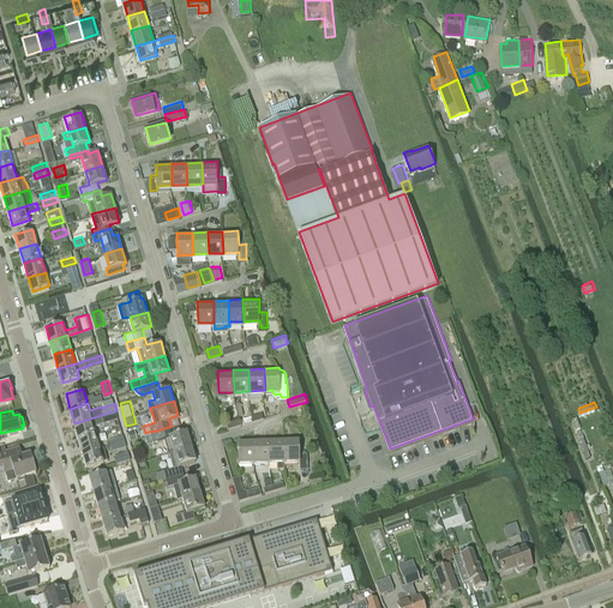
[(74,423),(79,437),(96,432),(94,423),(106,421),(104,419),(119,415),(116,410),(74,423)]
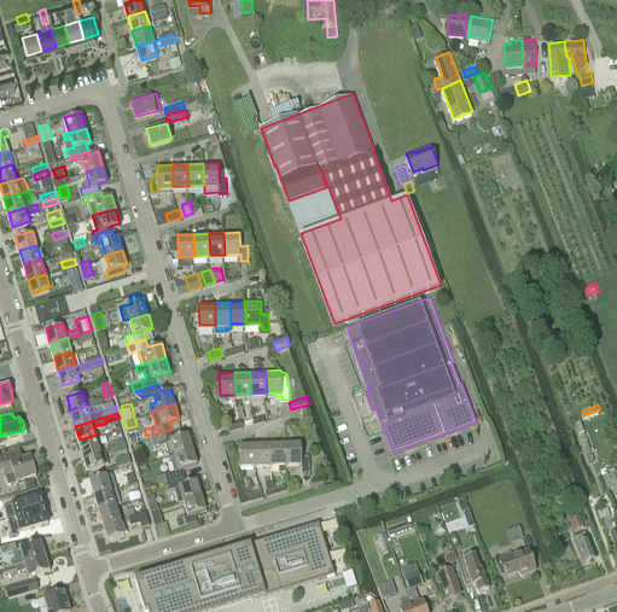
[(231,429),(243,425),(240,418),(228,421),(231,429)]
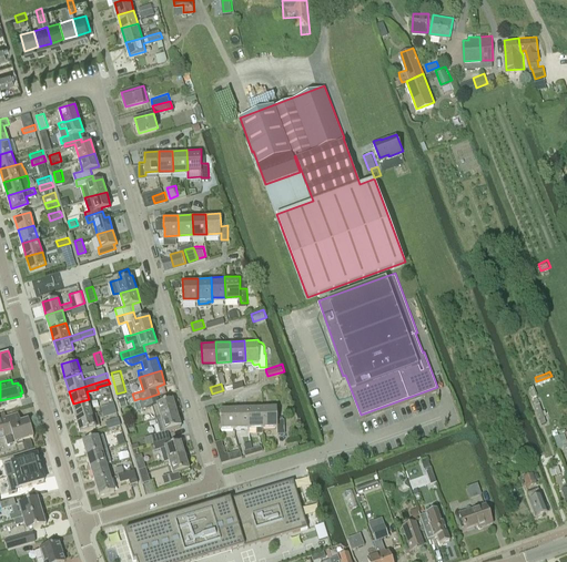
[(152,404),(157,417),(176,410),(173,397),(160,401),(159,394),(142,399),(143,406),(152,404)]
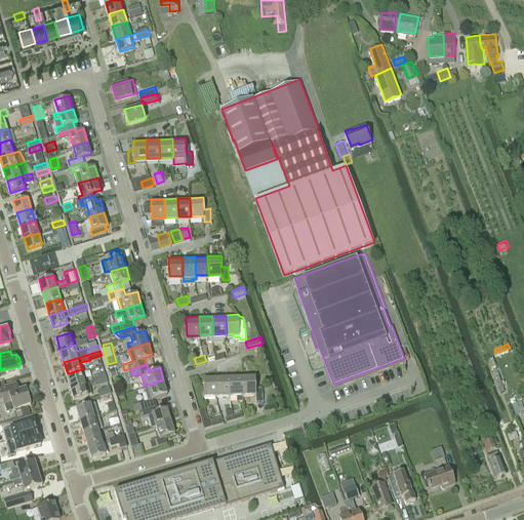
[(71,386),(89,381),(85,382),(82,369),(68,373),(71,386)]
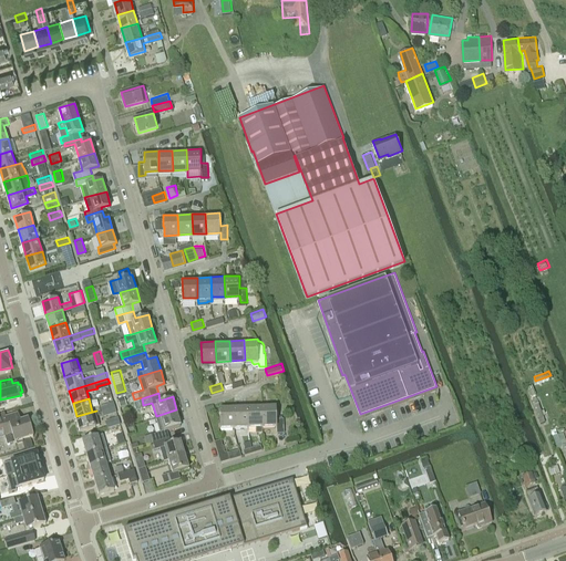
[(101,403),(103,408),(115,405),(114,398),(101,403)]
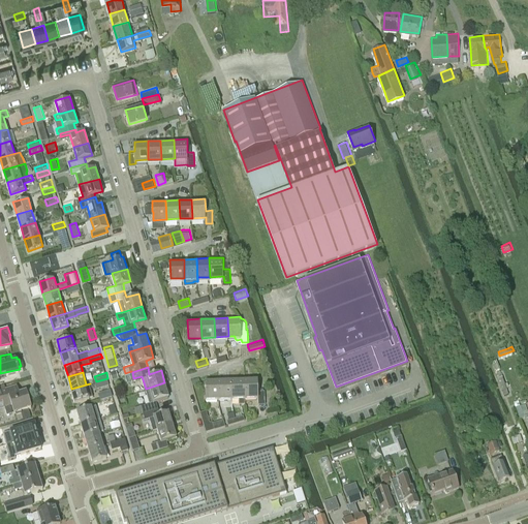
[(504,392),(509,390),(504,374),(499,376),(504,392)]
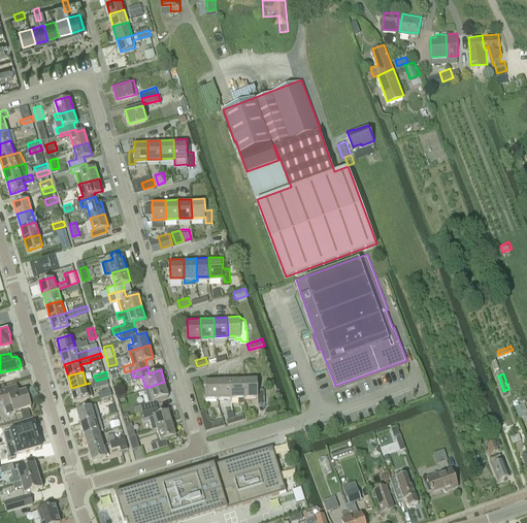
[(244,376),(231,377),(232,395),(239,395),(239,400),(245,400),(244,395),(244,376)]
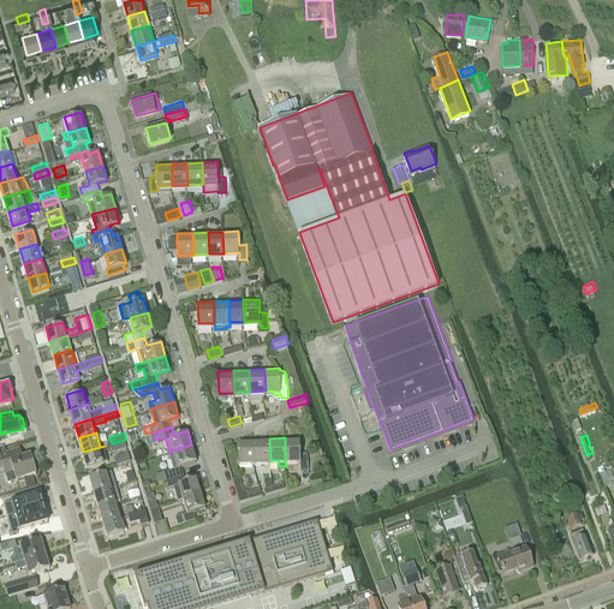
[(300,437),(285,437),(285,460),(300,459),(302,466),(309,466),(308,451),(300,451),(300,437)]
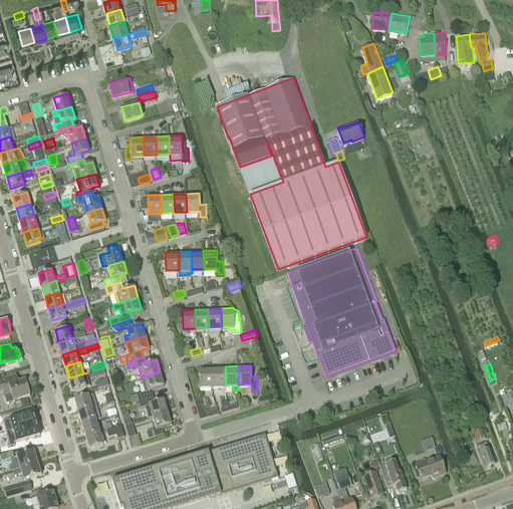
[(213,386),(226,385),(225,366),(212,367),(213,386)]
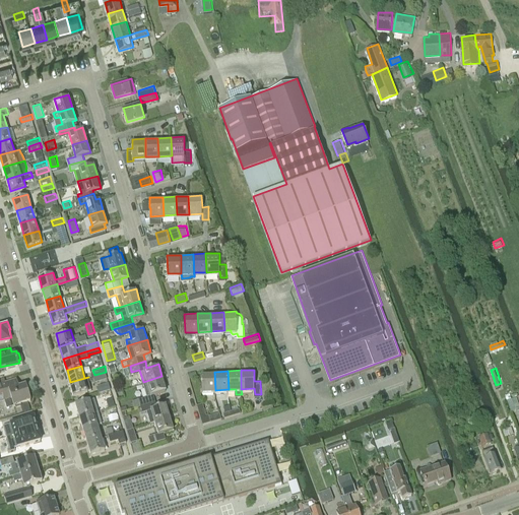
[(202,390),(215,390),(214,372),(201,372),(202,390)]
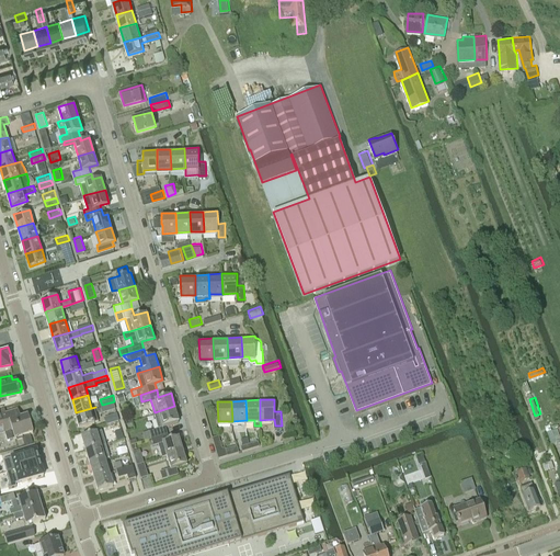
[(8,437),(15,434),(15,435),(23,433),(31,431),(33,430),(27,412),(21,415),(18,407),(7,410),(6,406),(0,406),(0,424),(3,423),(4,429),(6,429),(8,437)]
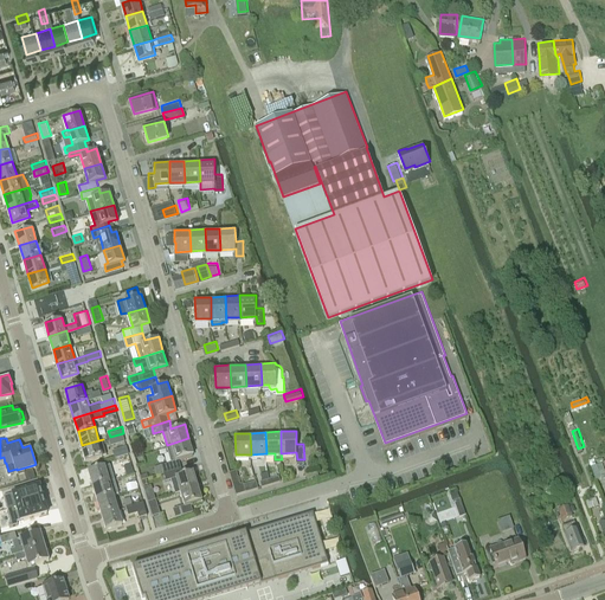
[(165,470),(181,464),(179,457),(193,452),(188,438),(167,445),(172,459),(162,462),(165,470)]
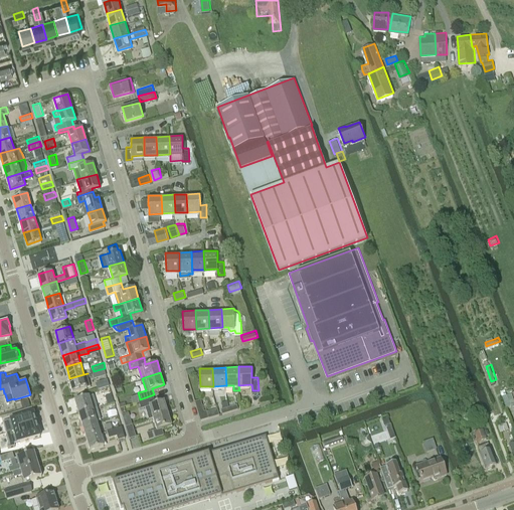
[(88,373),(69,378),(73,390),(88,385),(91,383),(88,373)]
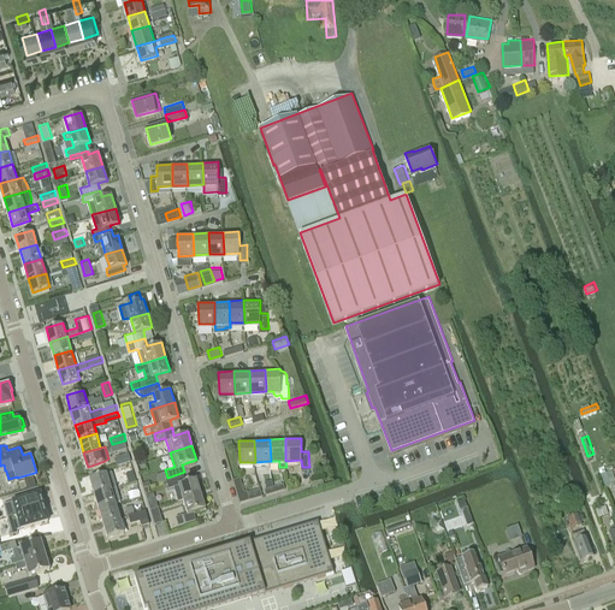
[(129,450),(116,454),(118,462),(131,459),(129,450)]
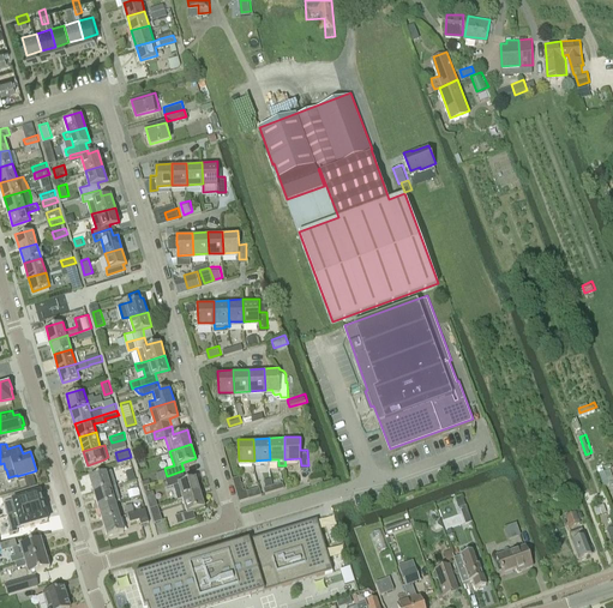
[(612,470),(611,464),(600,468),(605,482),(612,479),(612,470)]
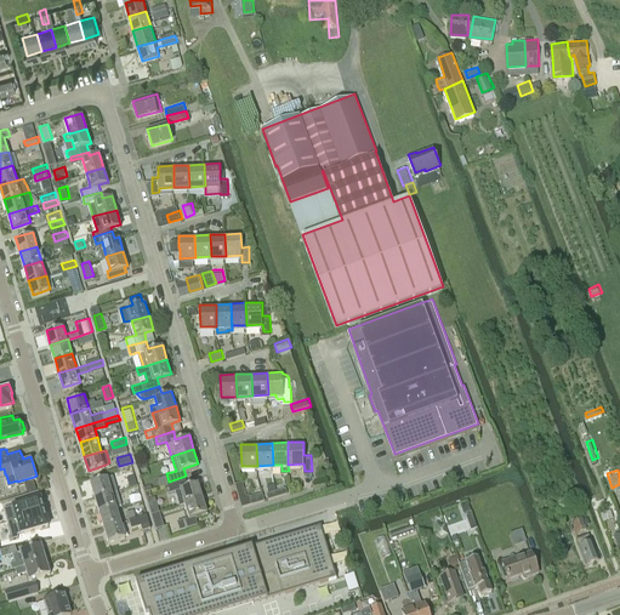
[(186,500),(186,501),(203,496),(198,480),(188,484),(186,476),(169,482),(171,490),(176,488),(181,502),(186,500)]
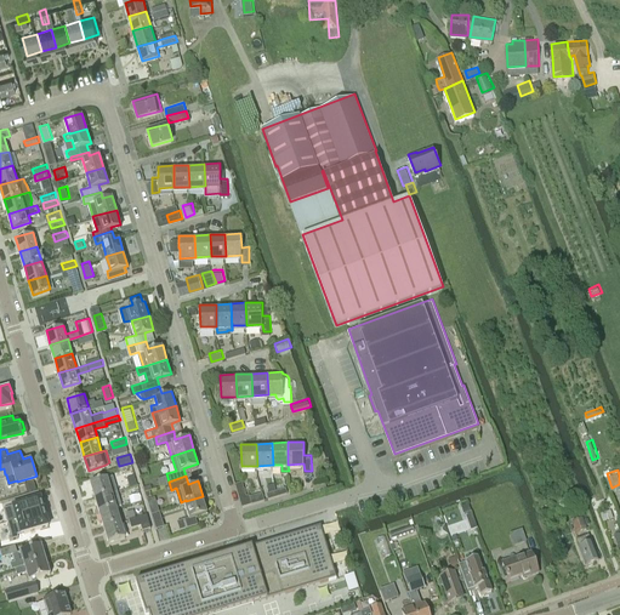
[(28,489),(38,487),(34,477),(26,479),(28,489)]
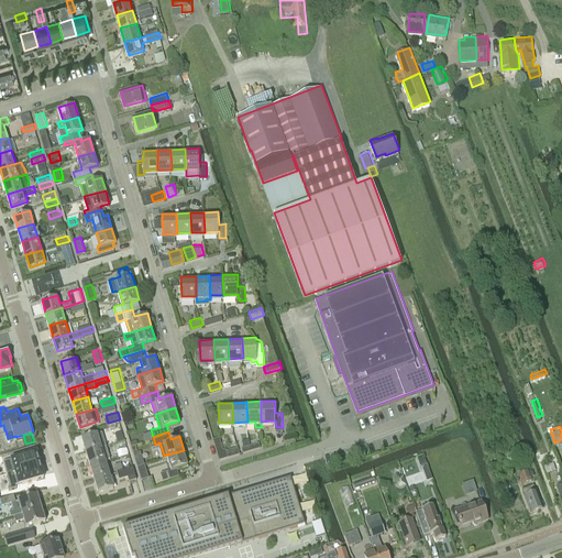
[(87,449),(102,445),(102,444),(99,433),(83,438),(87,449)]
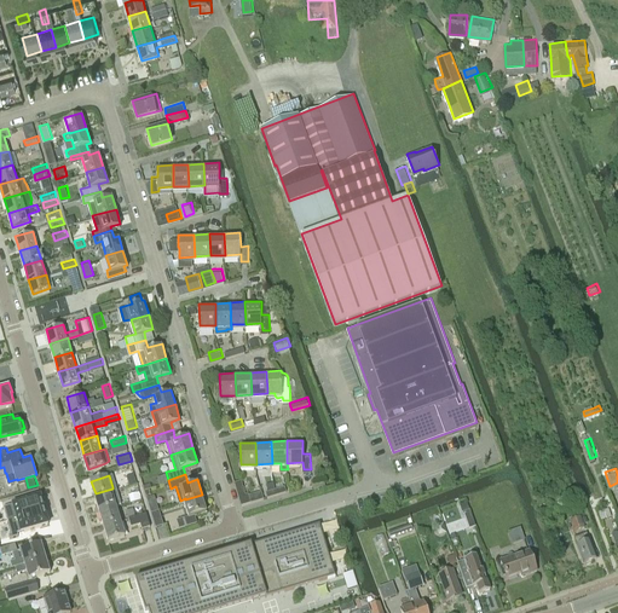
[(242,478),(235,479),(238,490),(246,489),(242,478)]
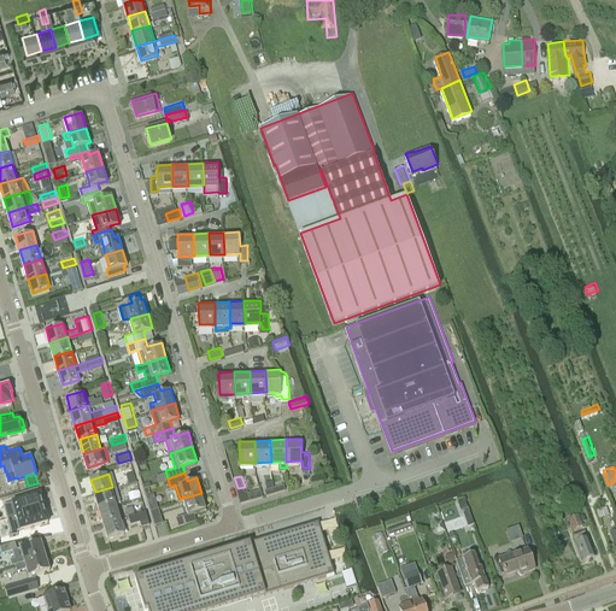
[(95,492),(99,506),(116,501),(116,500),(122,499),(117,485),(112,486),(112,487),(95,492)]
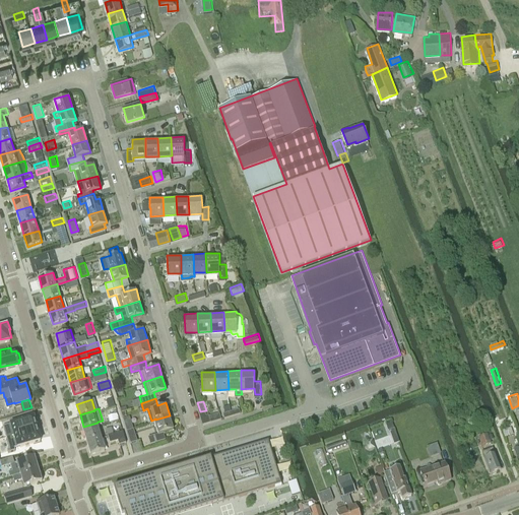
[(117,409),(109,411),(110,417),(119,414),(117,409)]
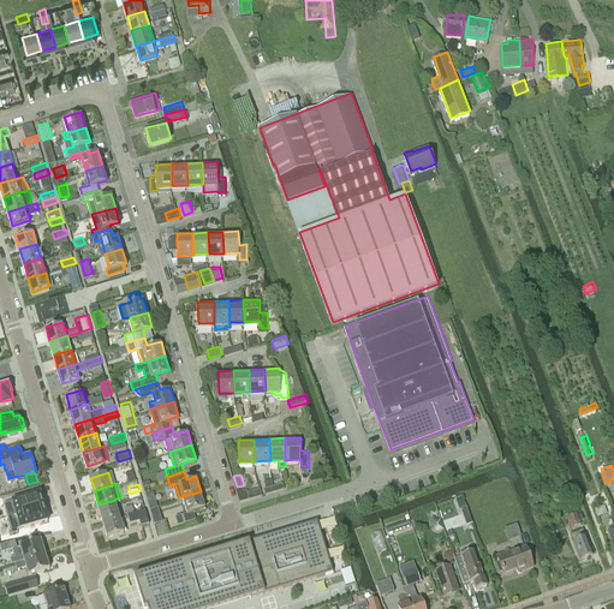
[(250,496),(262,491),(260,484),(248,488),(250,496)]
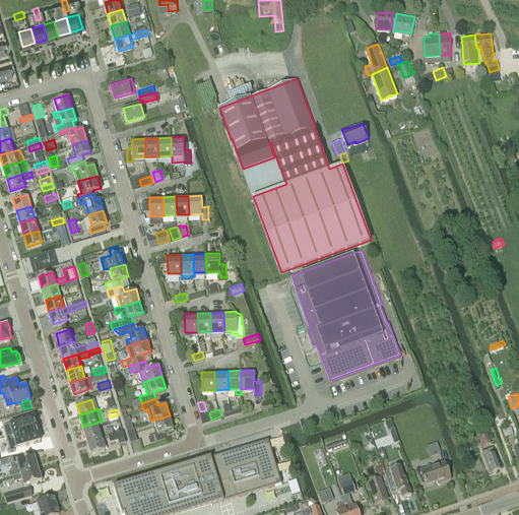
[(2,422),(6,434),(39,425),(36,416),(35,416),(34,412),(2,422)]
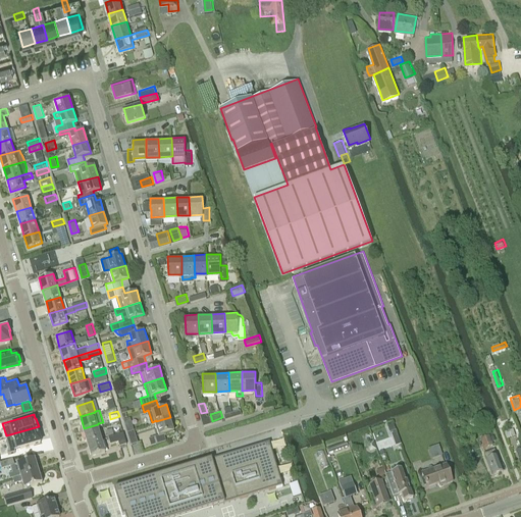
[(155,434),(150,435),(152,443),(166,437),(164,432),(174,429),(170,417),(156,421),(159,432),(155,434)]
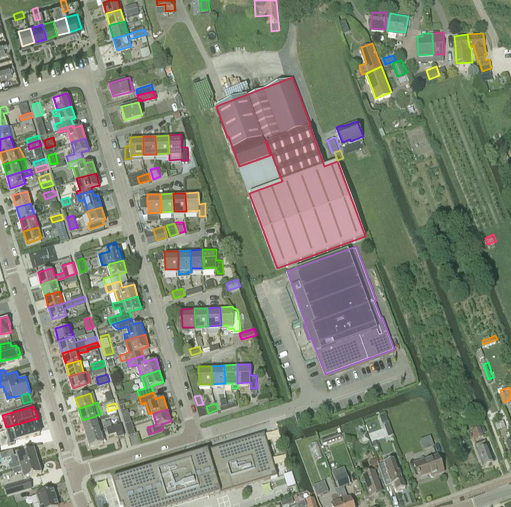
[(387,412),(381,414),(383,420),(389,418),(387,412)]
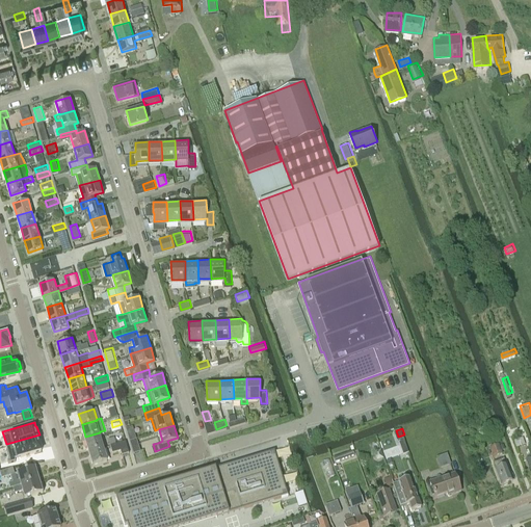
[(89,450),(104,446),(100,432),(85,437),(89,450)]
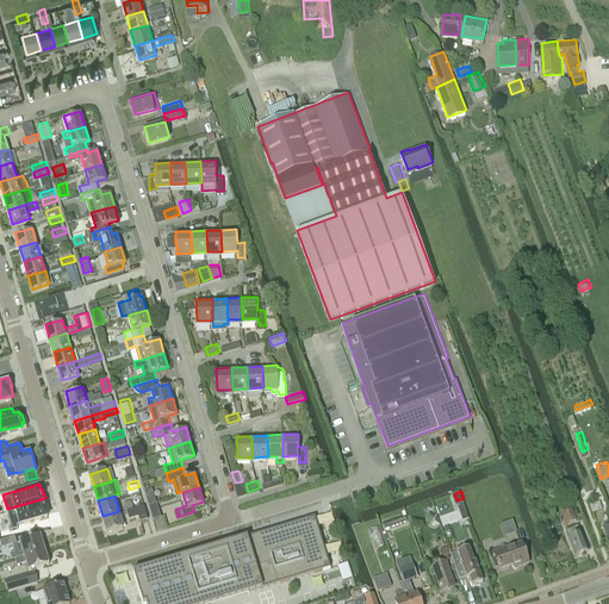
[(603,504),(600,497),(591,500),(594,506),(603,504)]
